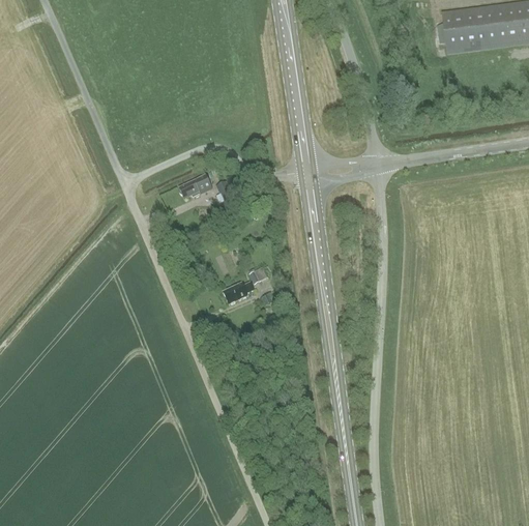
[(444,22),(436,23),(438,41),(447,40),(448,52),(528,40),(528,0),(512,0),(443,9),(444,22)]
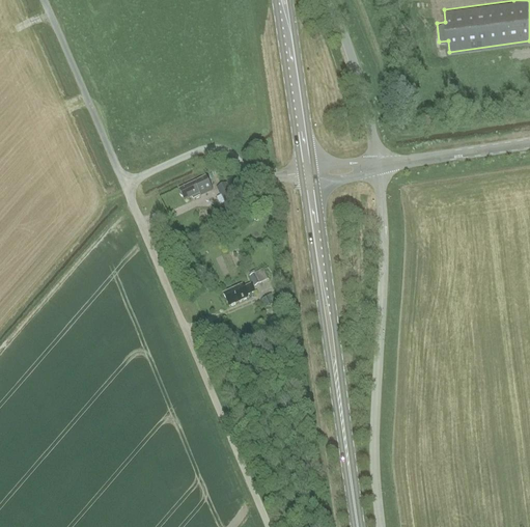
[(201,193),(213,188),(205,173),(179,186),(186,197),(200,190),(201,193)]
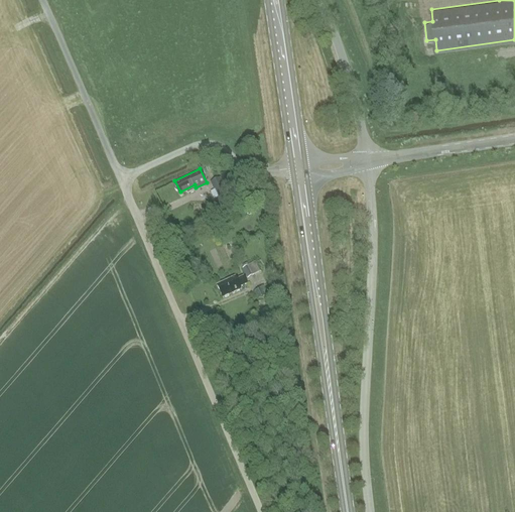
[(210,179),(217,195),(227,190),(220,175),(210,179)]
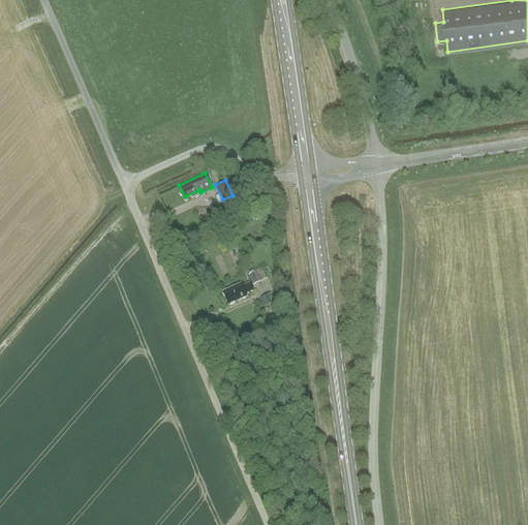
[(253,216),(258,214),(257,212),(262,209),(261,206),(251,211),(253,216)]
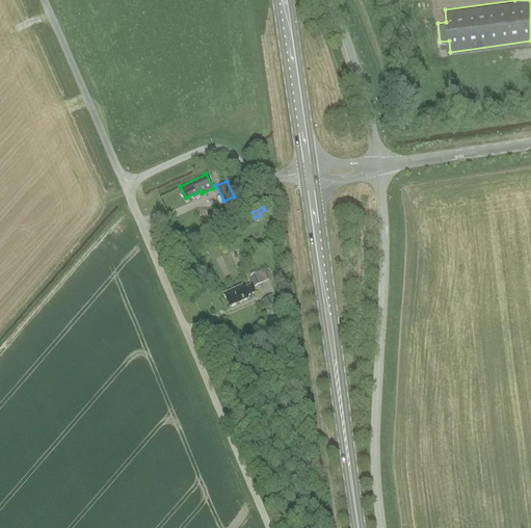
[(237,260),(243,259),(240,246),(234,248),(237,260)]
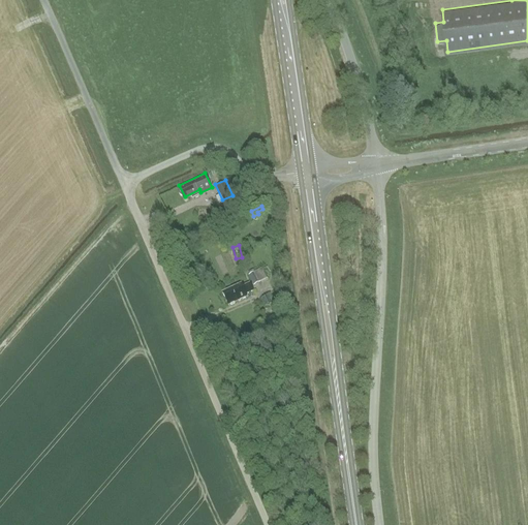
[(248,272),(252,282),(259,279),(255,269),(248,272)]
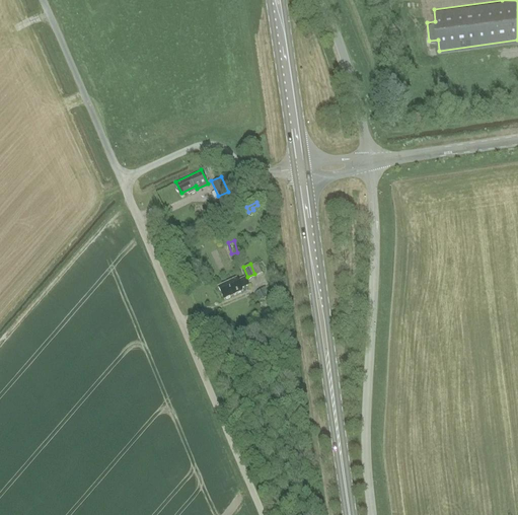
[(241,285),(249,281),(245,274),(238,278),(236,274),(218,283),(224,296),(242,286),(241,285)]
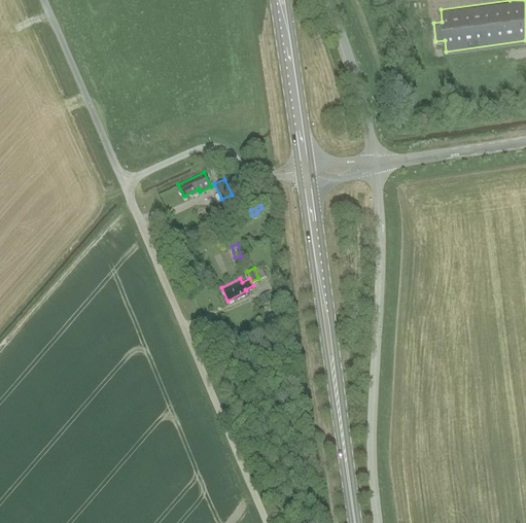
[(266,290),(259,293),(263,302),(269,299),(266,290)]
